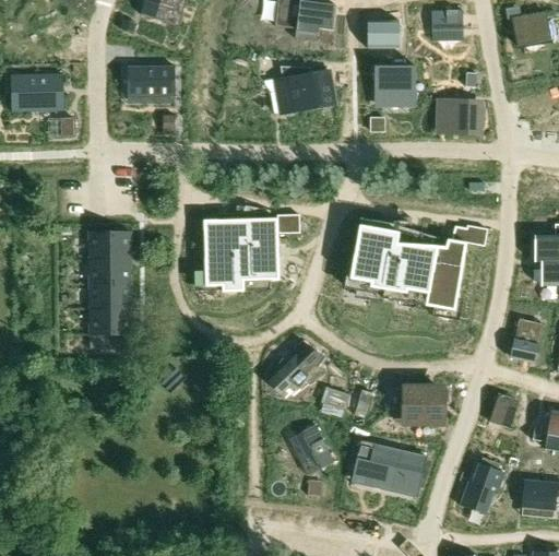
[(143,0),(140,12),(177,25),(185,0),(143,0)]
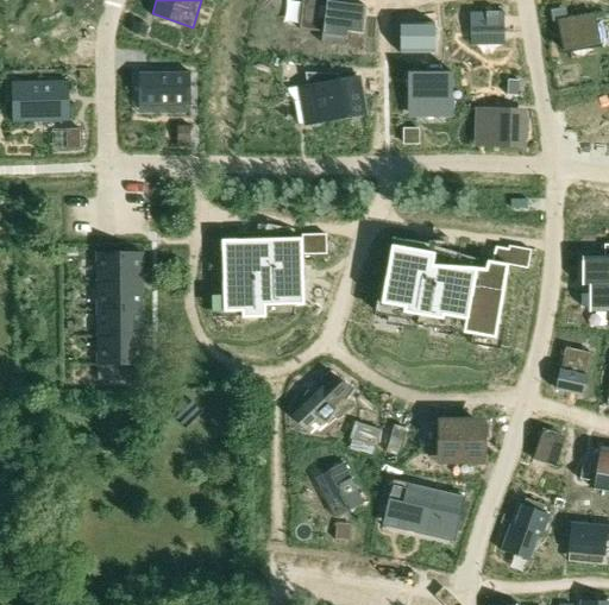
[(360,33),(364,6),(336,0),(334,2),(326,1),(326,0),(302,0),(297,26),(320,31),(318,41),(343,44),(345,30),(360,33)]
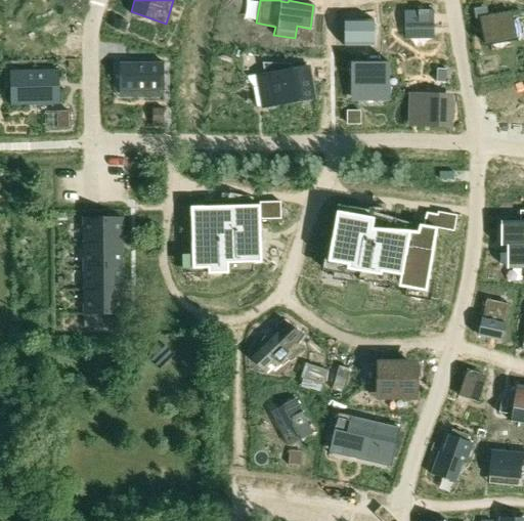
[(433,39),(434,9),(404,10),(404,39),(433,39)]
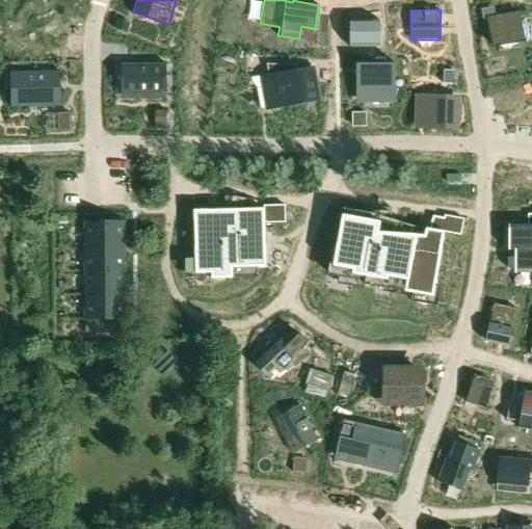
[(519,10),(487,16),(491,42),(523,36),(519,10)]
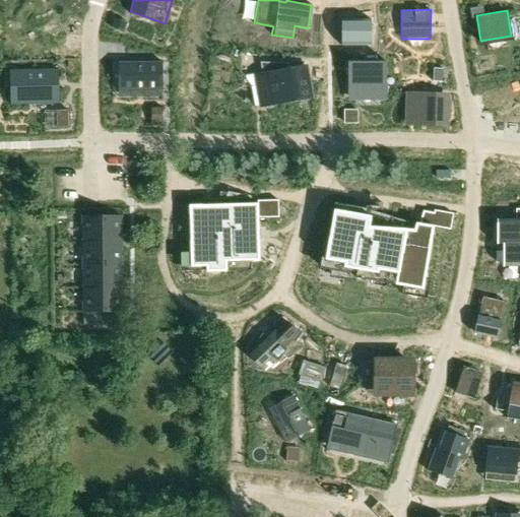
[(115,15),(112,24),(124,29),(127,20),(115,15)]
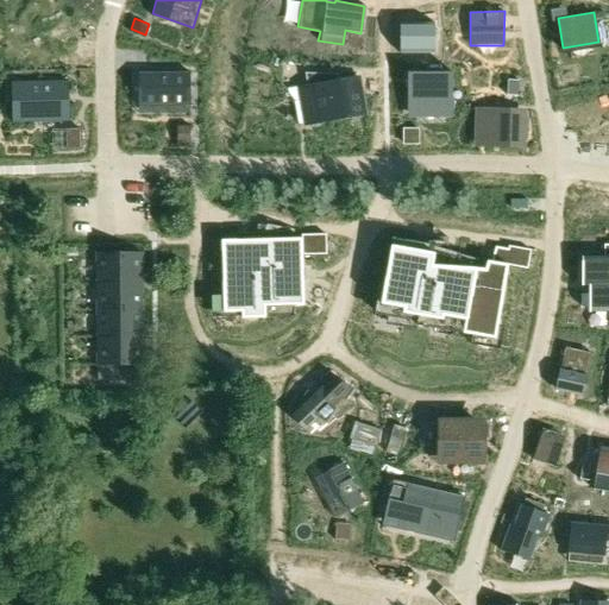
[(402,23),(402,51),(438,51),(437,21),(402,23)]
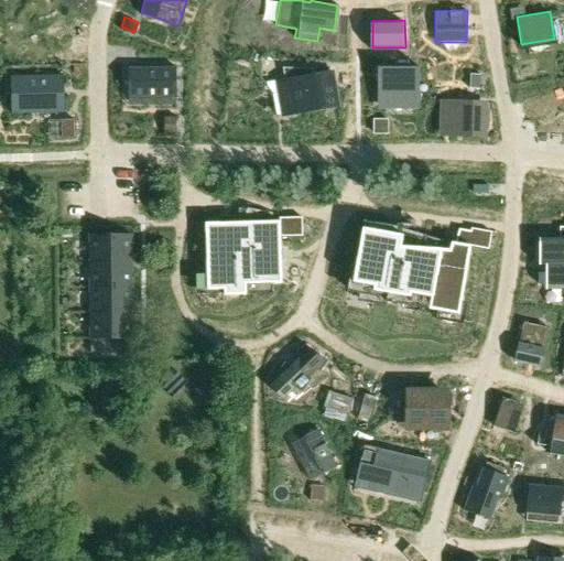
[(522,58),(511,60),(514,76),(533,73),(532,65),(523,66),(522,58)]
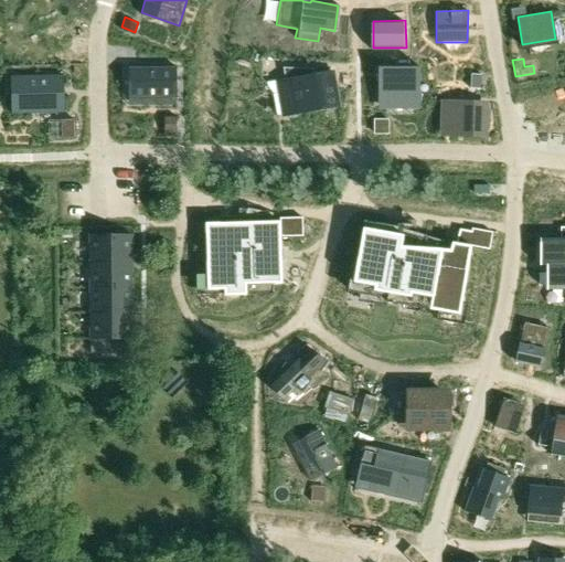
[(281,72),(275,74),(281,109),(331,98),(326,63),(305,67),(304,63),(279,62),(281,72)]
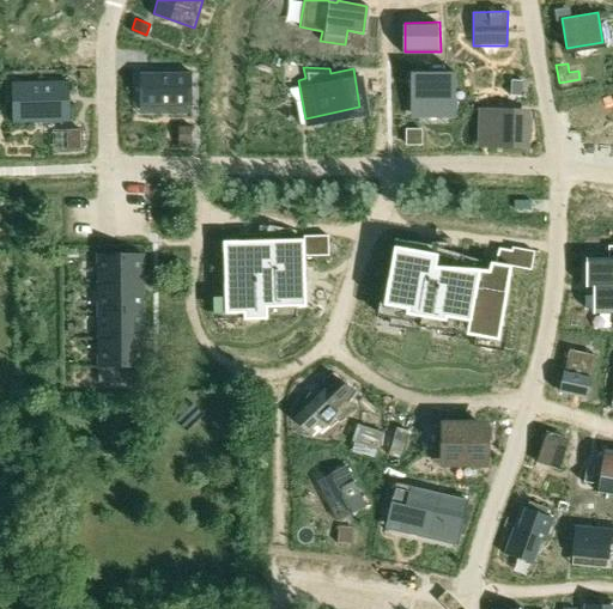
[(6,71),(5,110),(61,110),(61,69),(6,71)]
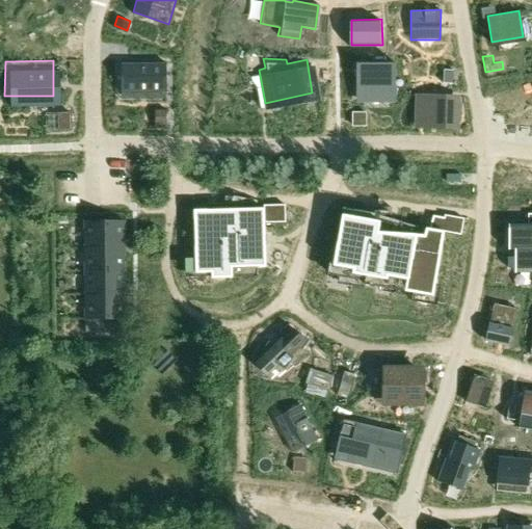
[(355,60),(355,94),(395,94),(395,60),(355,60)]
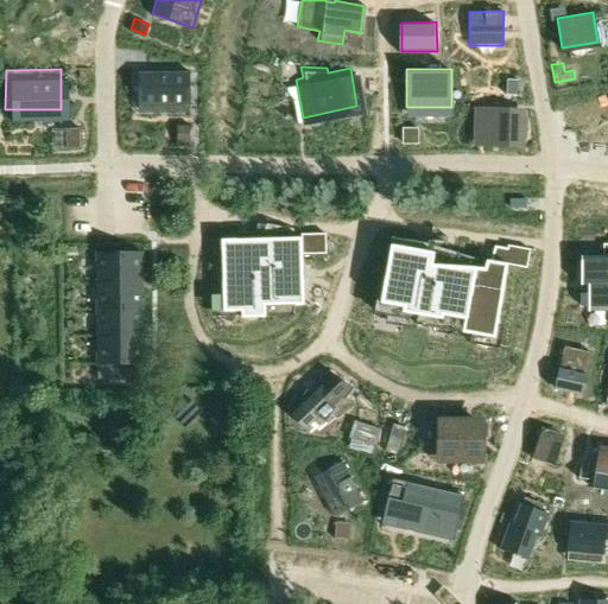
[(521,81),(521,72),(507,71),(507,81),(521,81)]
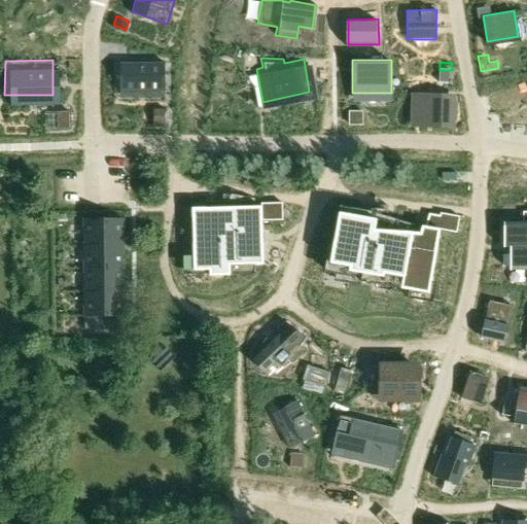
[(141,68),(141,97),(186,95),(186,67),(141,68)]
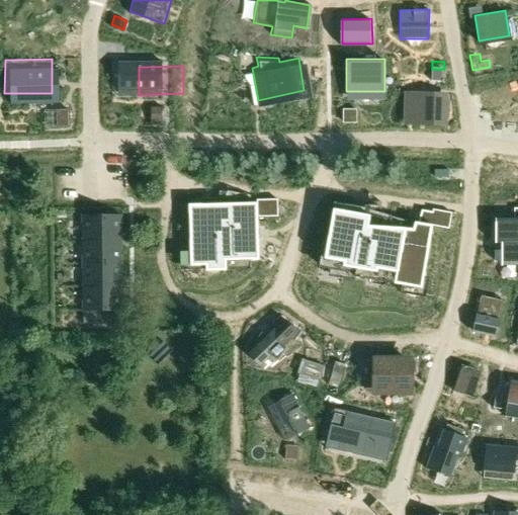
[(415,92),(415,121),(443,122),(444,93),(415,92)]
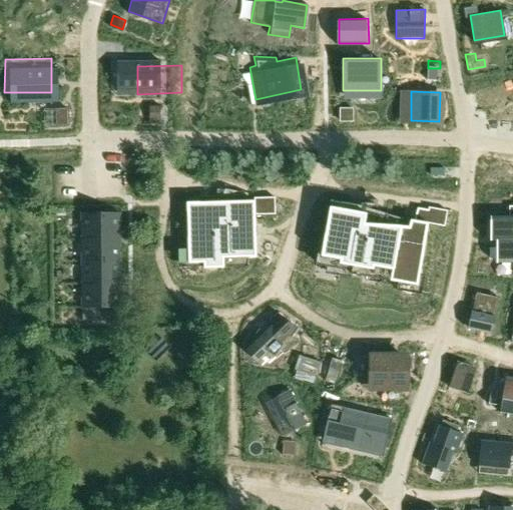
[(48,99),(48,109),(60,109),(61,99),(48,99)]
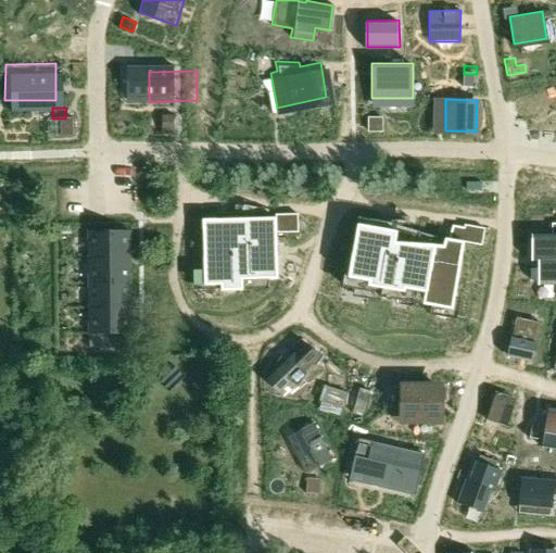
[(162,112),(163,129),(174,129),(174,112),(162,112)]
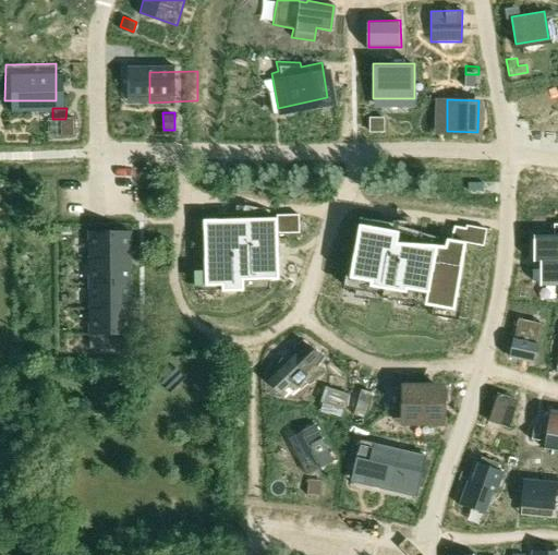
[(381,118),(367,118),(367,131),(381,131),(381,118)]
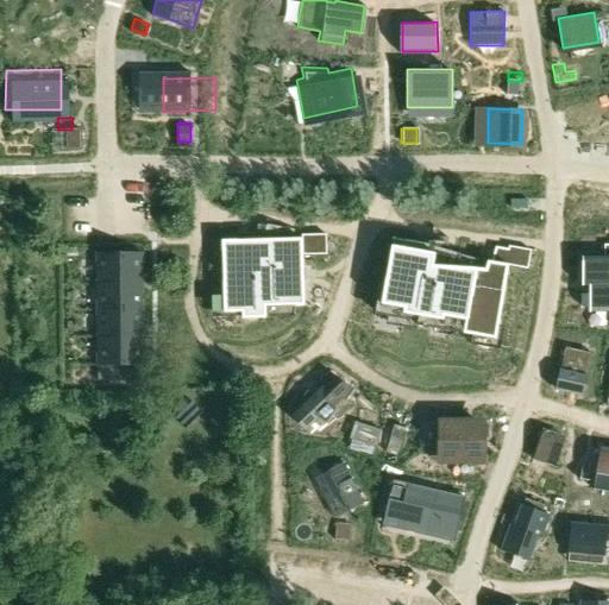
[(303,235),(225,237),(225,310),(243,310),(243,317),(265,316),(265,306),(303,306),(303,256),(328,256),(330,235),(305,229),(303,235)]
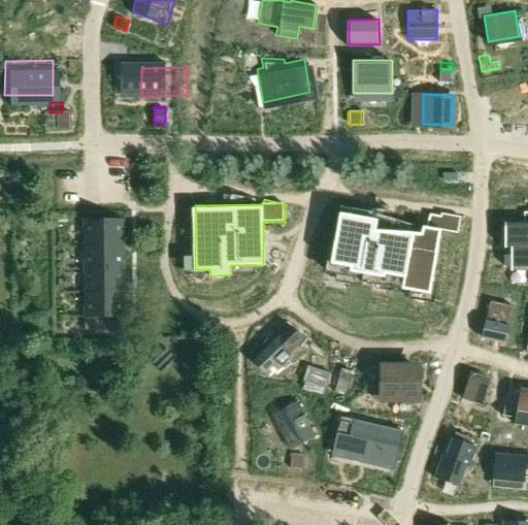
[(330,259),(329,270),(361,276),(361,280),(376,283),(376,279),(395,282),(394,285),(429,291),(440,228),(422,225),(420,232),(376,219),(369,217),(370,210),(339,205),(333,243),(330,243),(327,258),(330,259)]
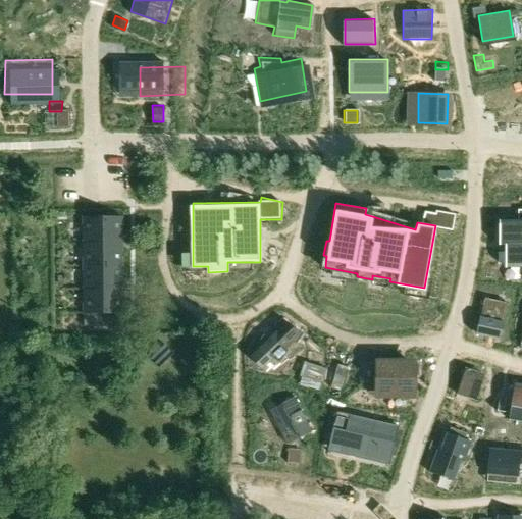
[(83,215),(83,240),(122,240),(122,215),(83,215)]
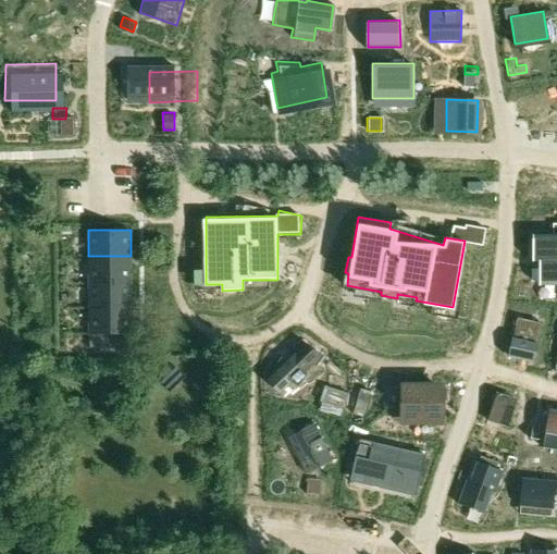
[(532,259),(532,260),(539,260),(539,258),(556,258),(556,233),(553,234),(532,234),(532,258),(532,259)]
